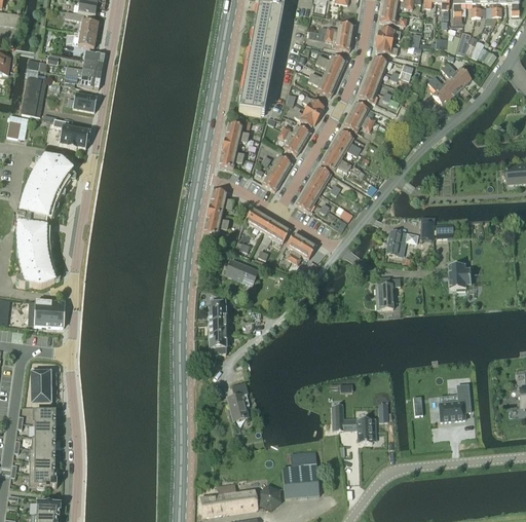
[(95,15),(97,1),(90,0),(78,0),(77,4),(79,5),(78,12),(95,15)]
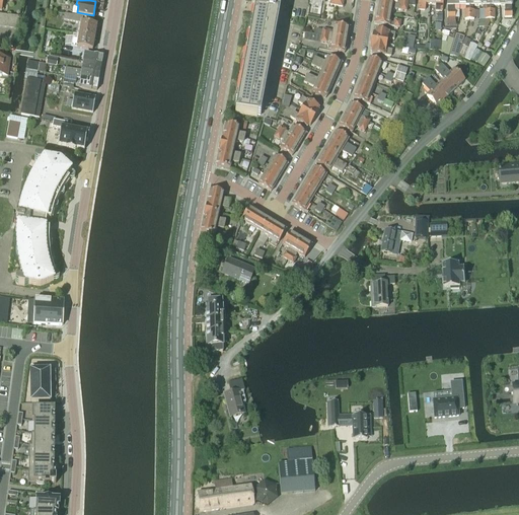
[(250,0),(249,6),(253,7),(234,109),(257,114),(276,11),(272,10),(273,0),(250,0)]
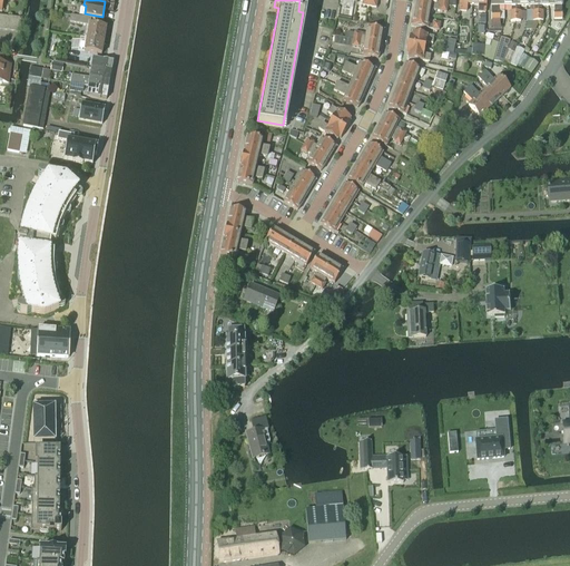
[(446,2),(435,0),(413,0),(412,9),(429,12),(430,6),(439,8),(445,9),(446,2)]
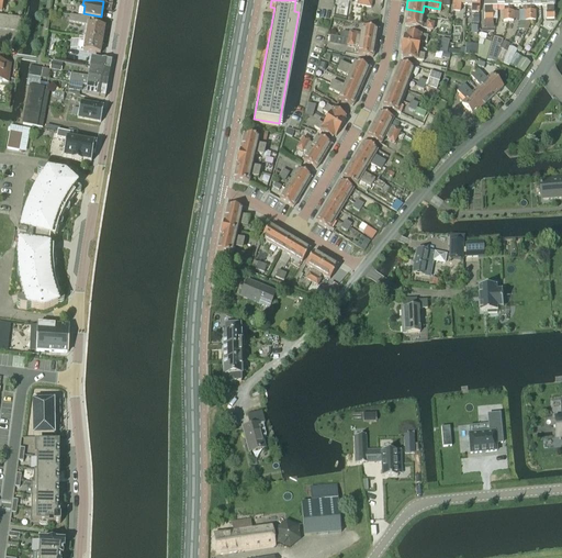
[(491,2),(496,2),(496,0),(483,0),(483,2),(484,2),(484,9),(484,15),(492,15),(492,9),(491,9),(491,2)]
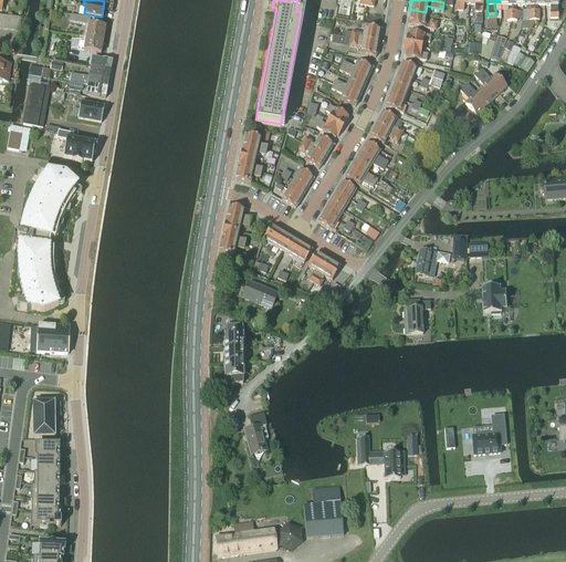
[(506,18),(511,18),(510,0),(500,0),(500,2),(507,2),(507,8),(506,8),(506,18)]
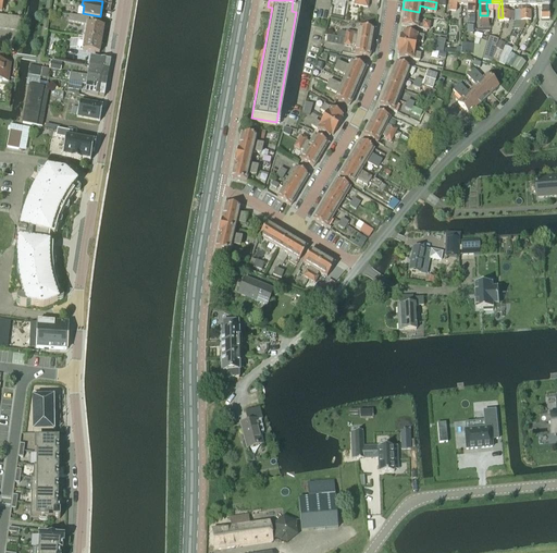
[(506,2),(514,2),(514,0),(502,0),(503,17),(508,17),(508,8),(506,8),(506,2)]
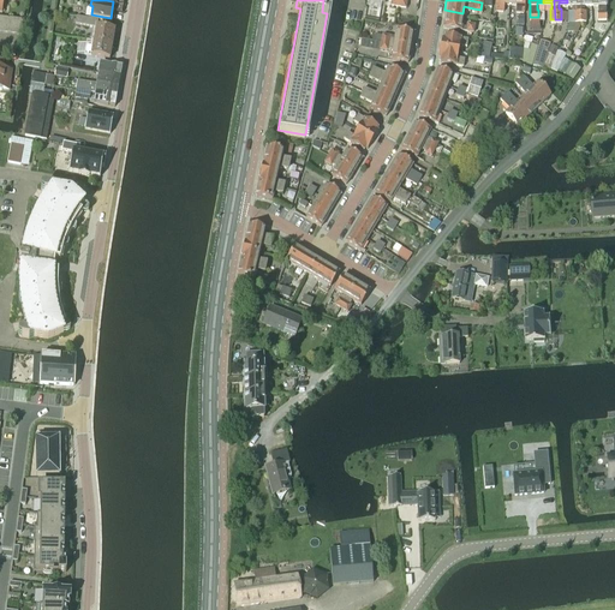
[(574,19),(579,19),(578,0),(567,0),(567,3),(575,3),(575,9),(574,9),(574,19)]
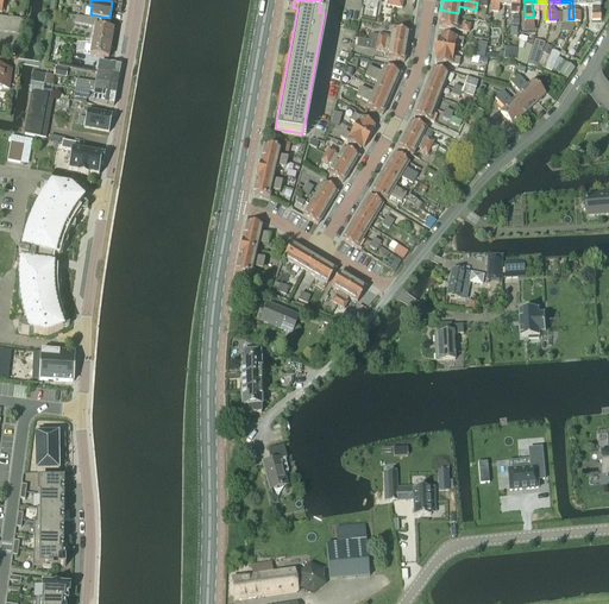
[(585,2),(585,0),(572,0),(573,19),(579,19),(579,8),(578,8),(578,2),(585,2)]
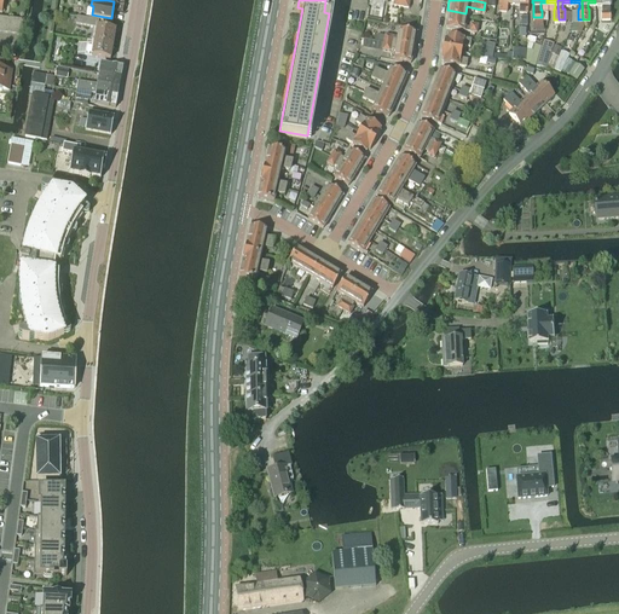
[(595,0),(595,3),(601,3),(601,9),(601,17),(609,17),(609,9),(609,3),(609,0),(595,0)]
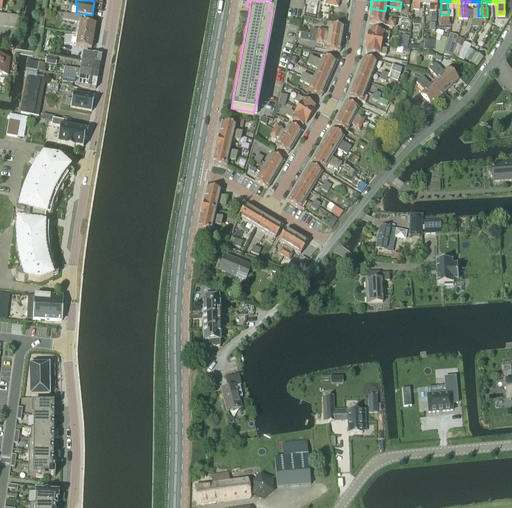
[(383,20),(385,11),(370,8),(368,20),(393,24),(394,18),(388,17),(387,21),(383,20)]
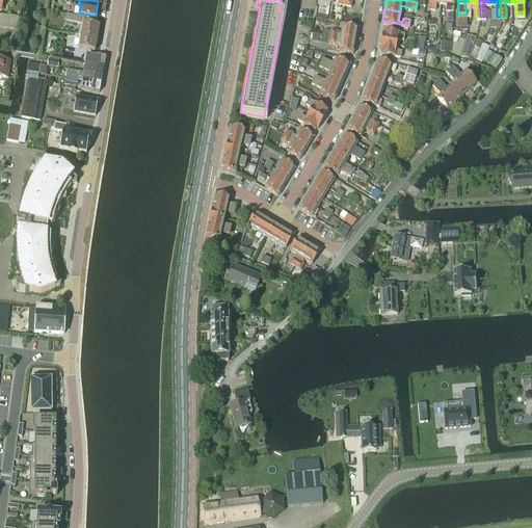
[(65,11),(64,18),(83,21),(86,22),(87,15),(84,15),(65,11)]
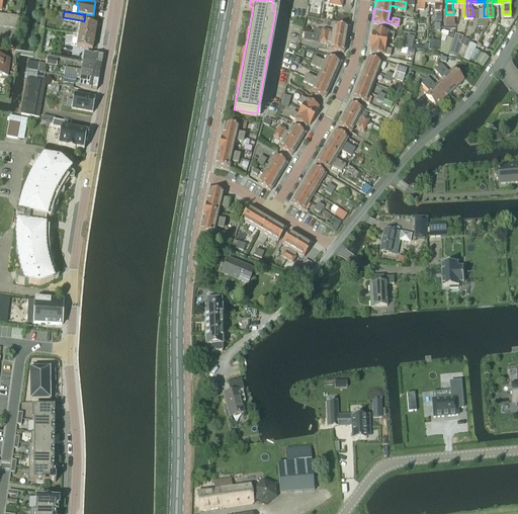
[(81,20),(79,32),(94,35),(96,23),(81,20)]
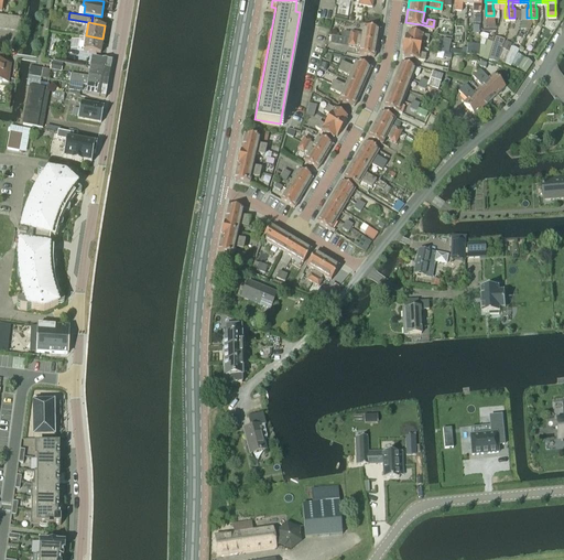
[(340,33),(376,42),(378,27),(362,24),(361,32),(356,32),(357,30),(350,29),(344,28),(340,33)]
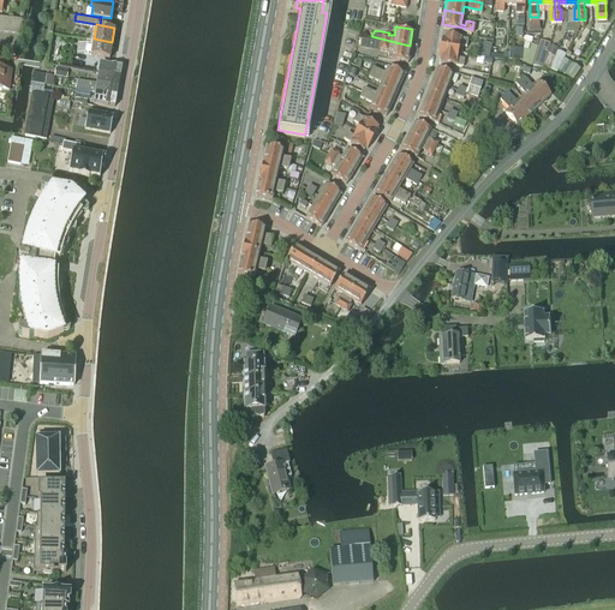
[(440,45),(458,48),(459,41),(466,43),(467,35),(445,31),(443,35),(441,35),(440,45)]
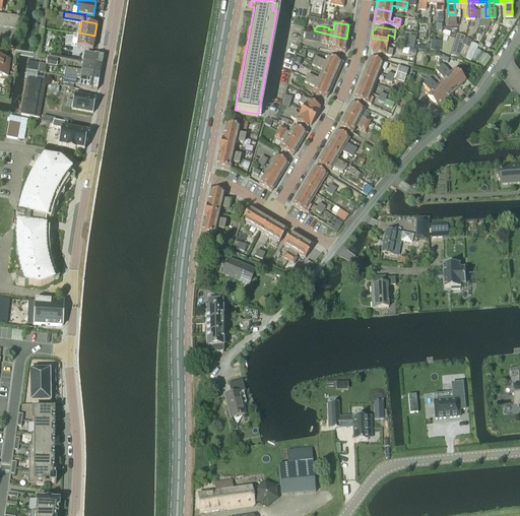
[(307,29),(305,37),(321,40),(321,39),(327,40),(327,39),(331,40),(330,48),(344,50),(346,42),(346,39),(314,30),(307,29)]
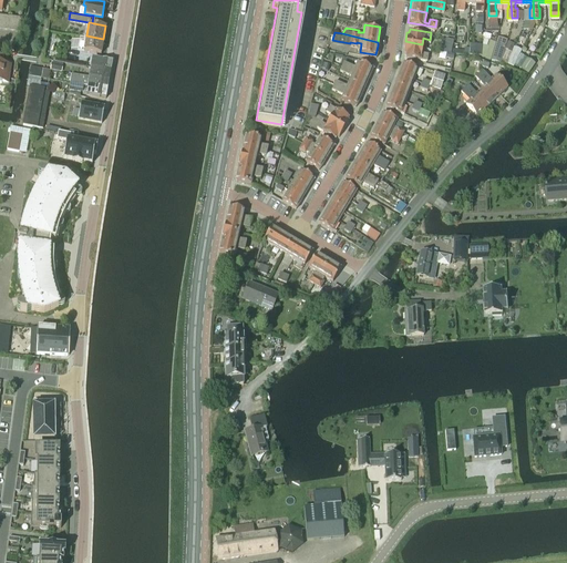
[(481,53),(484,54),(491,57),(497,36),(491,33),(490,38),(487,37),(487,38),(483,36),(482,41),(482,53),(481,53)]
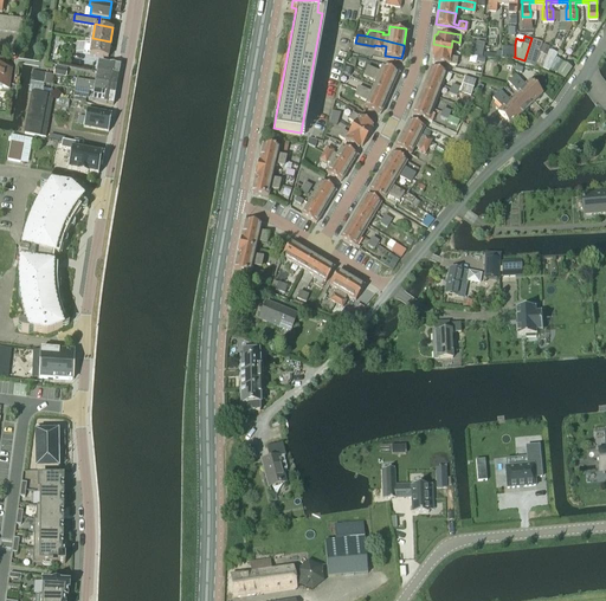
[(532,36),(524,60),(535,63),(542,39),(532,36)]
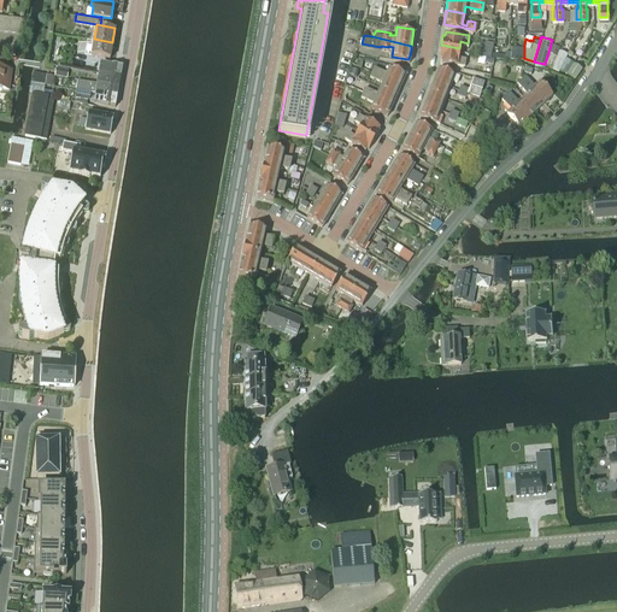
[(110,56),(112,42),(94,39),(92,53),(110,56)]
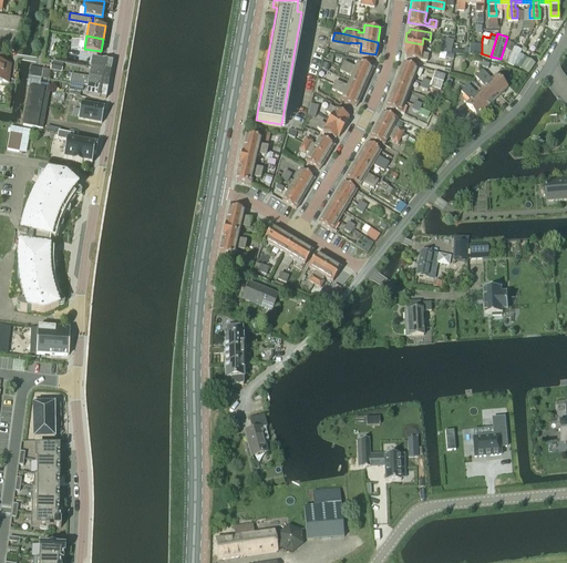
[(446,50),(451,51),(453,37),(445,36),(443,49),(446,50)]
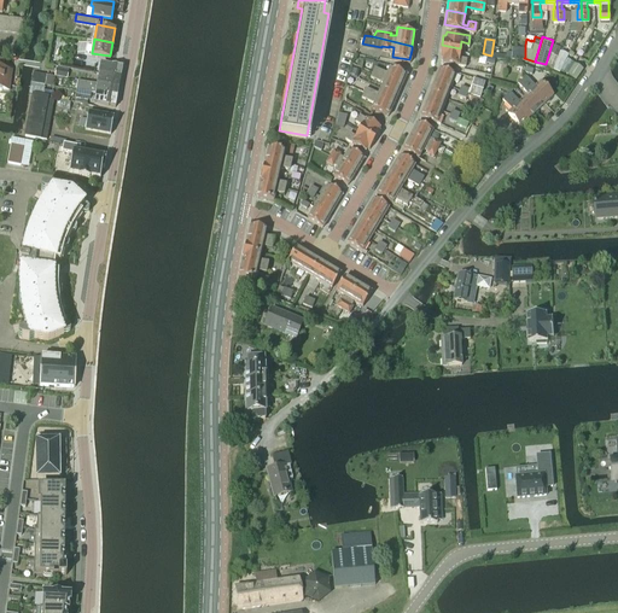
[(547,63),(553,66),(560,47),(560,45),(553,42),(551,50),(547,63)]
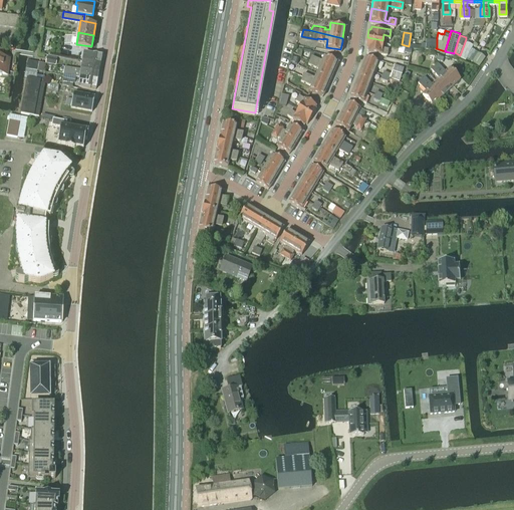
[(381,45),(382,40),(367,37),(365,46),(367,46),(367,49),(387,52),(388,46),(381,45)]
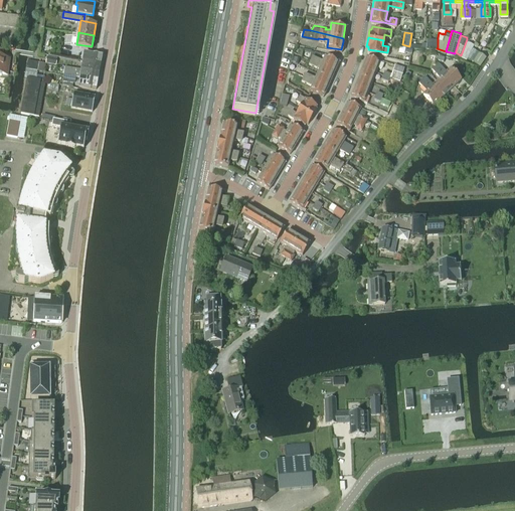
[(426,47),(438,48),(438,37),(426,37),(426,39),(426,47)]
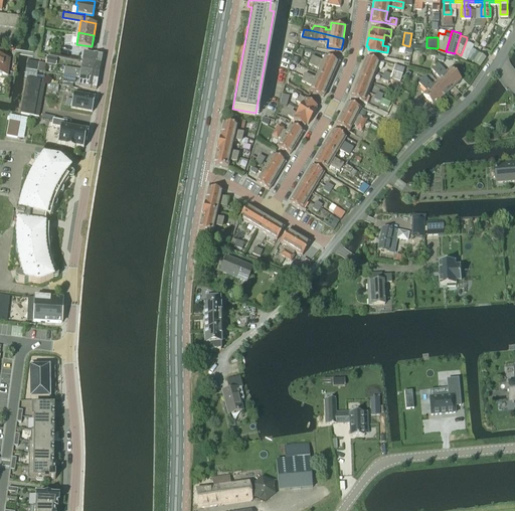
[(467,39),(461,55),(466,57),(468,55),(472,46),(472,45),(474,42),(467,39)]
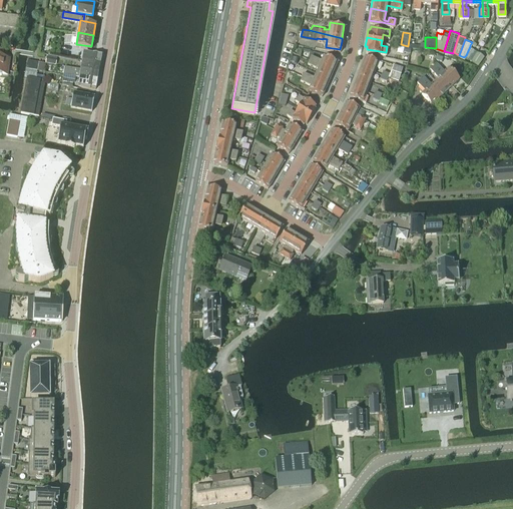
[(300,53),(308,55),(310,48),(302,45),(301,52),(300,53)]
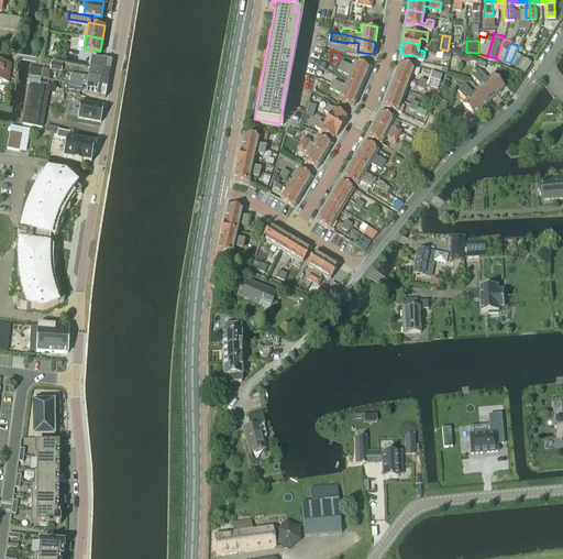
[(516,51),(511,61),(516,64),(522,55),(516,51)]
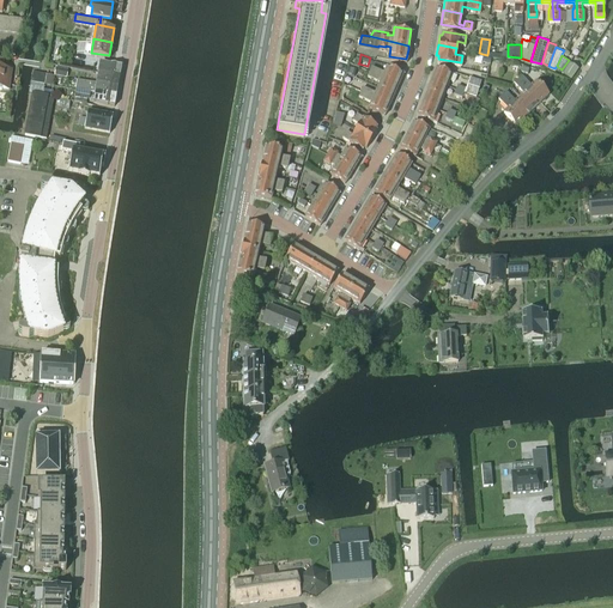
[(101,59),(99,70),(121,73),(122,64),(101,59)]
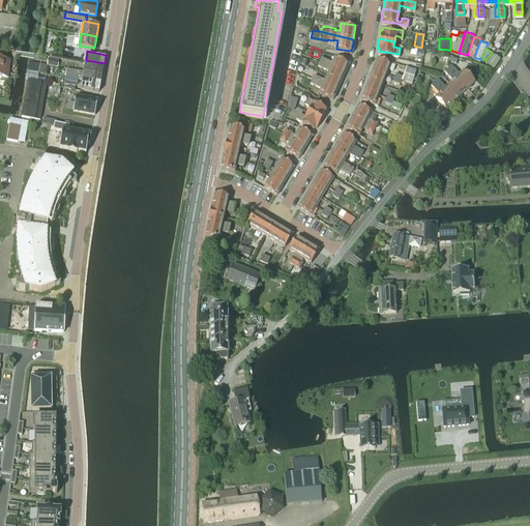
[(492,52),(486,60),(493,65),(499,57),(492,52)]
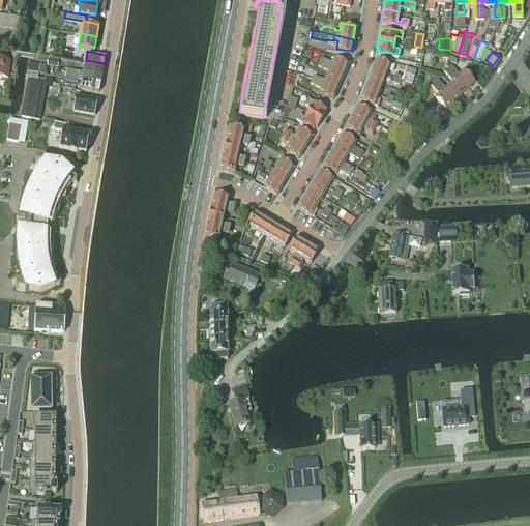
[(319,59),(344,70),(348,61),(333,55),(331,60),(321,55),(319,59)]
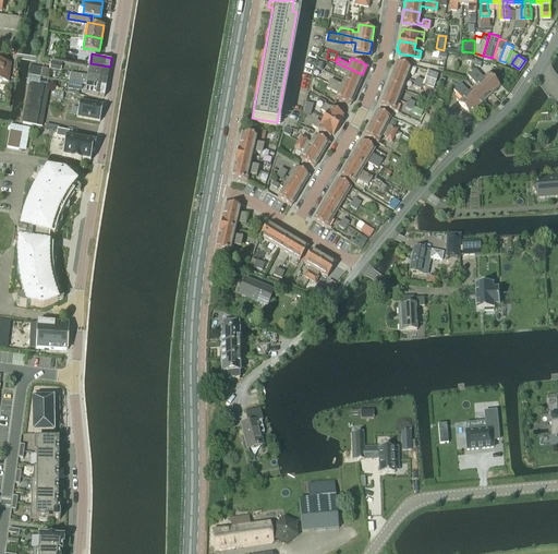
[(396,59),(392,68),(391,70),(407,75),(409,70),(413,72),(415,63),(411,62),(411,64),(396,59)]
